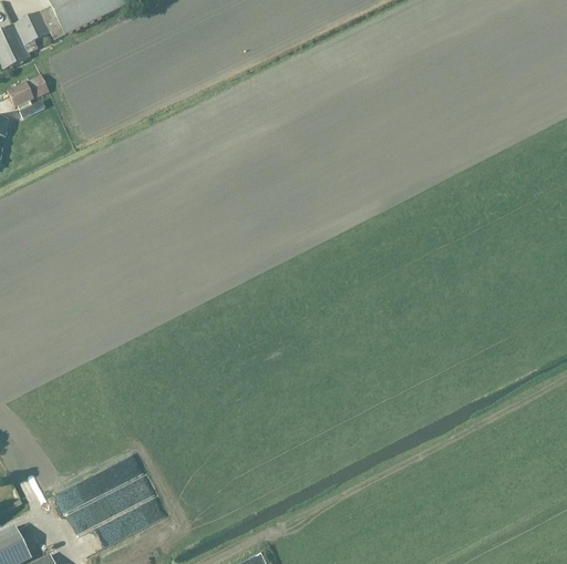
[(48,0),(50,4),(40,10),(51,32),(53,39),(64,33),(64,34),(129,3),(126,0),(48,0)]
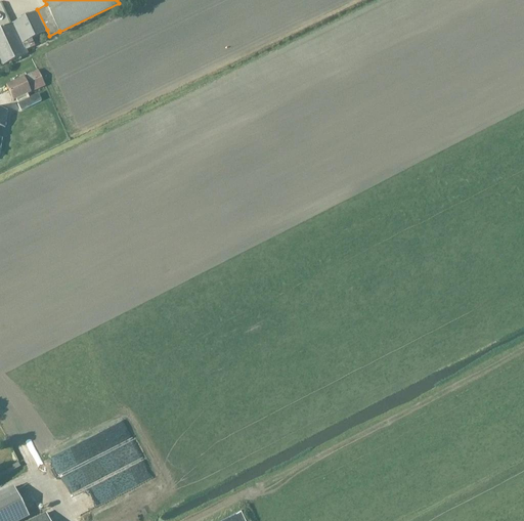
[(37,9),(11,22),(22,42),(32,37),(38,34),(47,30),(37,9)]
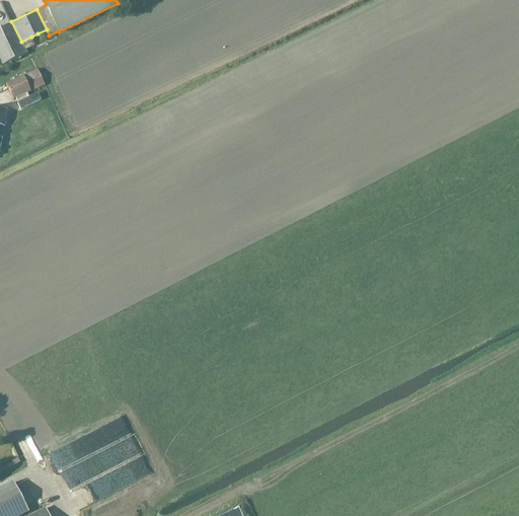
[(11,21),(0,26),(0,57),(3,63),(26,52),(25,52),(27,51),(25,48),(34,44),(31,37),(21,42),(11,21)]
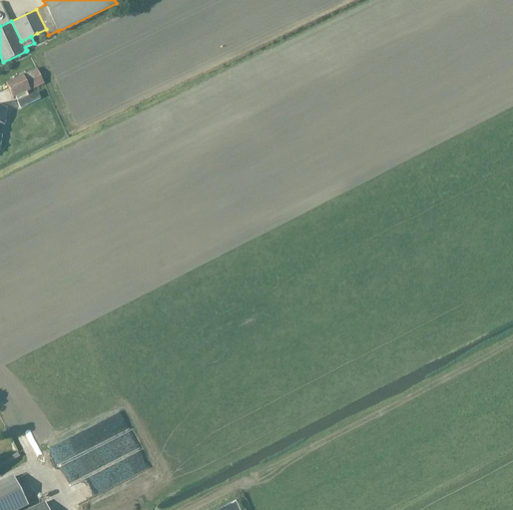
[(27,90),(35,86),(44,82),(37,66),(6,80),(14,96),(16,95),(27,90)]
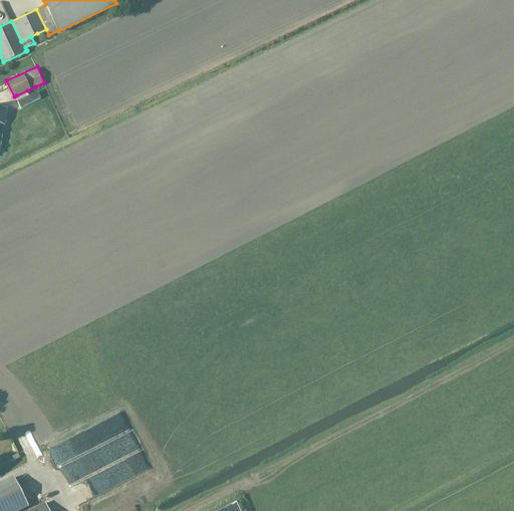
[(37,89),(28,93),(17,99),(20,106),(41,96),(37,89)]
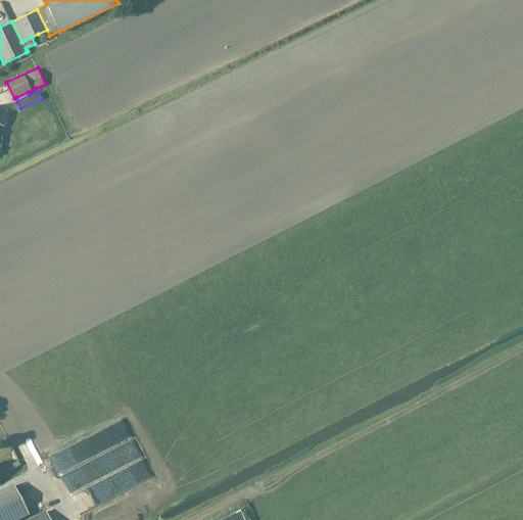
[(29,95),(28,92),(16,97),(17,101),(29,95)]
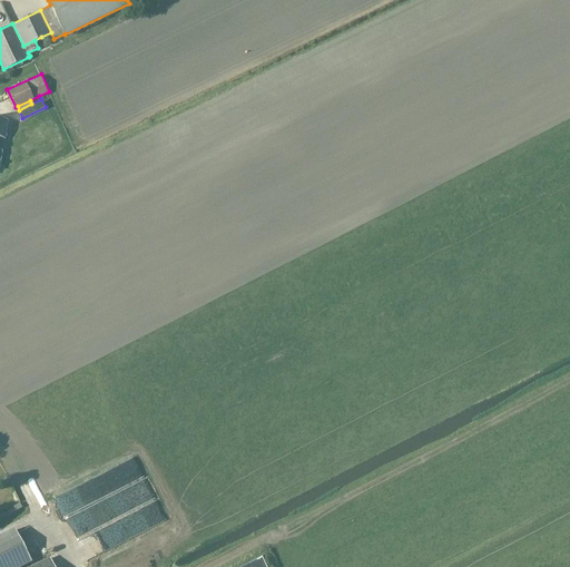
[(0,137),(0,133),(9,135),(12,116),(0,113),(0,165),(2,166),(5,157),(0,155),(0,139),(0,138),(0,137)]
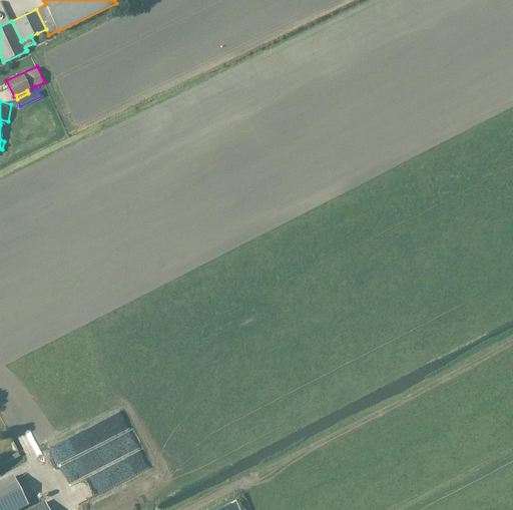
[(92,436),(114,425),(110,415),(73,432),(76,439),(74,440),(76,445),(92,437),(92,436)]
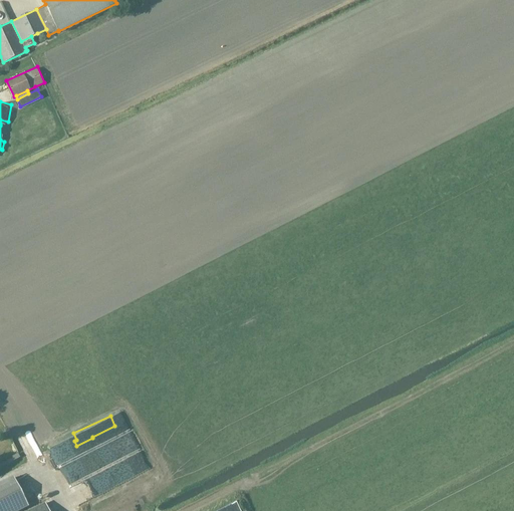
[(90,493),(134,475),(124,453),(129,452),(122,438),(47,469),(55,488),(83,476),(90,493)]
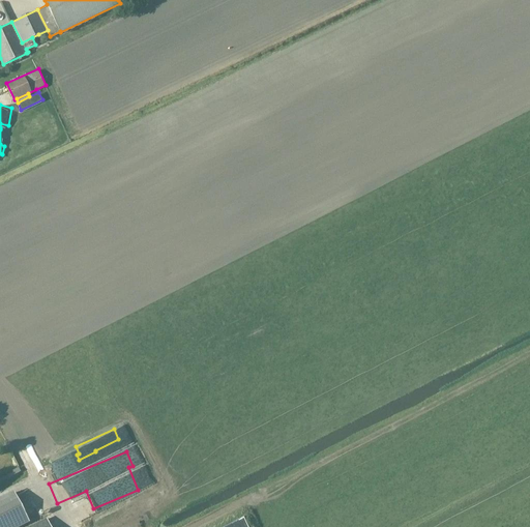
[(0,526),(13,526),(29,520),(13,490),(0,497),(0,526)]
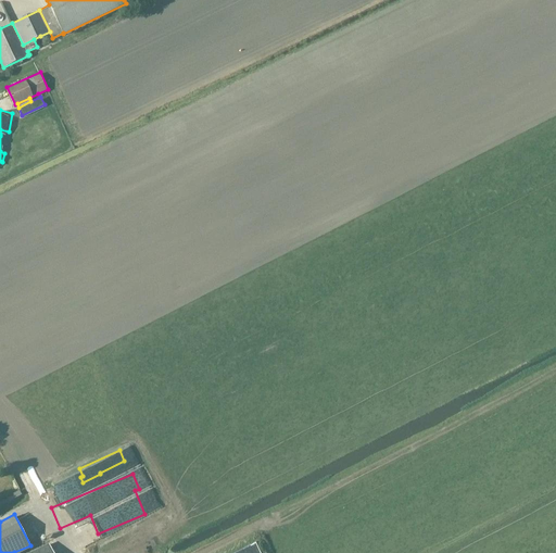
[(54,552),(49,541),(25,552),(54,552)]
